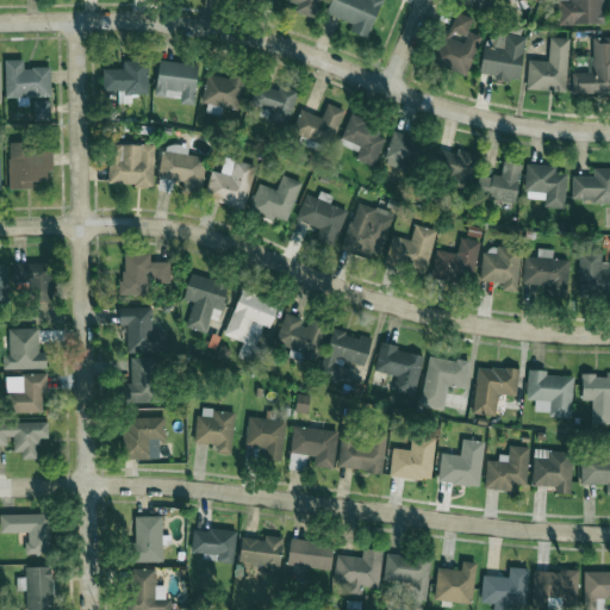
[(285,0),(297,4),(294,12),(315,18),(319,0),(285,0)]
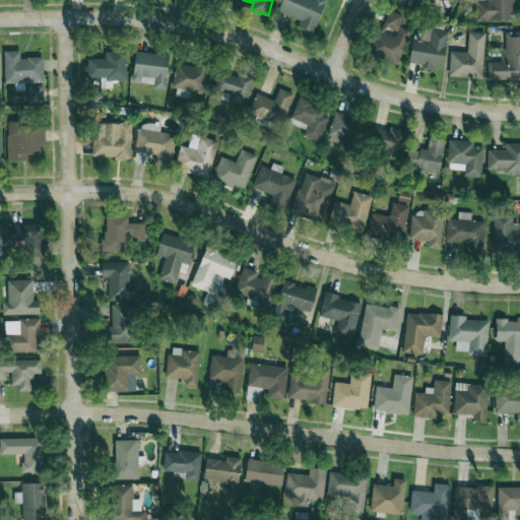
[(281,0),(278,11),(301,20),(298,26),(313,33),(326,0),(281,0)]
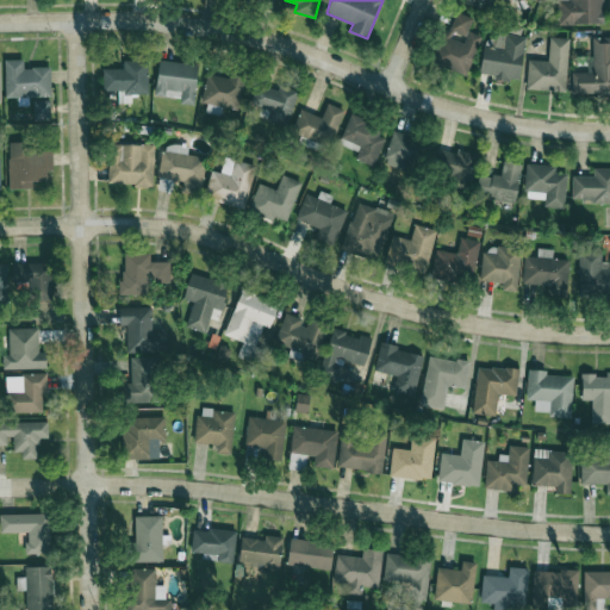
[(492,11),(495,0),(465,0),(465,4),(492,11)]
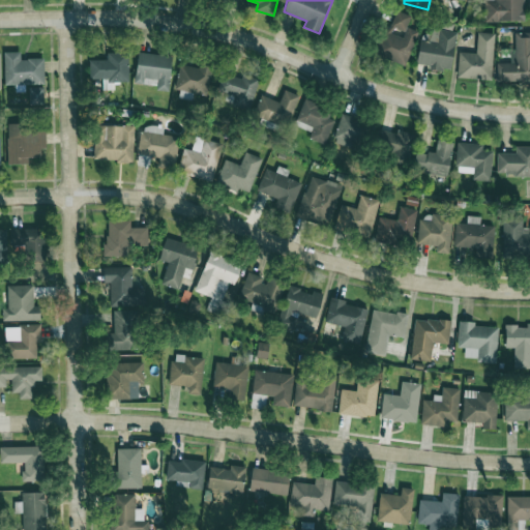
[(523,0),(484,0),(486,22),(524,21),(523,0)]
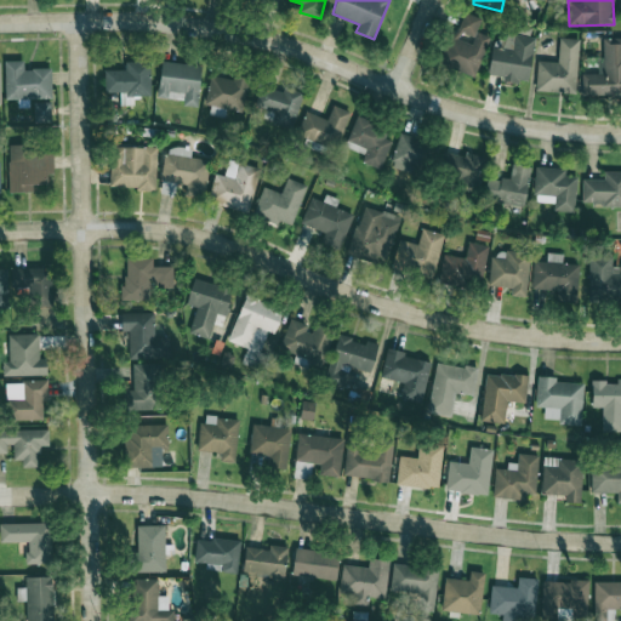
[(491,38),(476,32),(482,18),(463,11),(440,63),(474,78),(491,38)]
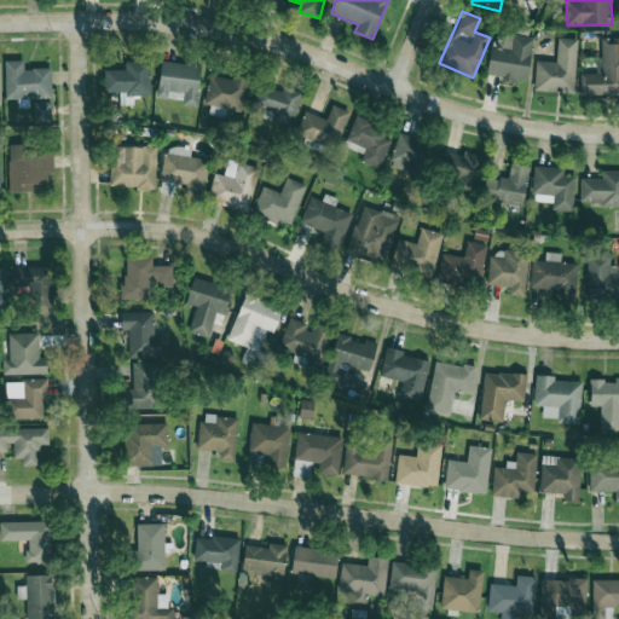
[(526,84),(534,38),(504,33),(501,48),(491,46),(485,76),(526,84)]
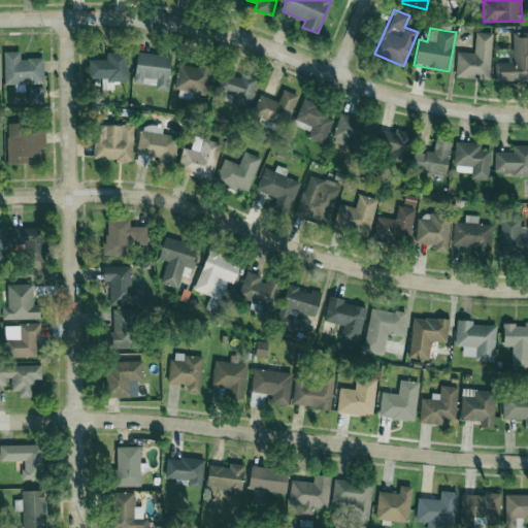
[(492,33),(475,32),(474,53),(456,52),(455,77),(490,78),(492,33)]
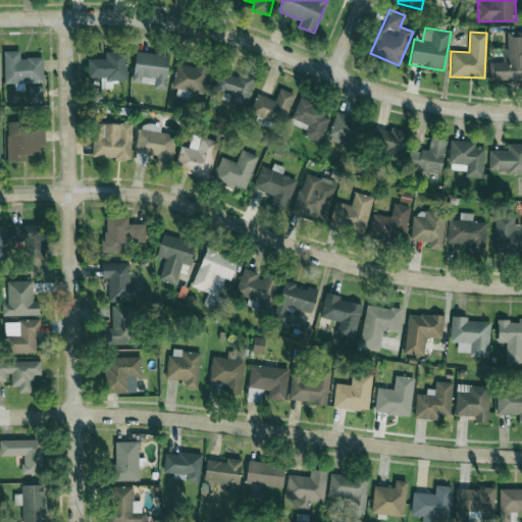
[(521,81),(521,32),(508,32),(508,62),(491,62),(491,81),(521,81)]
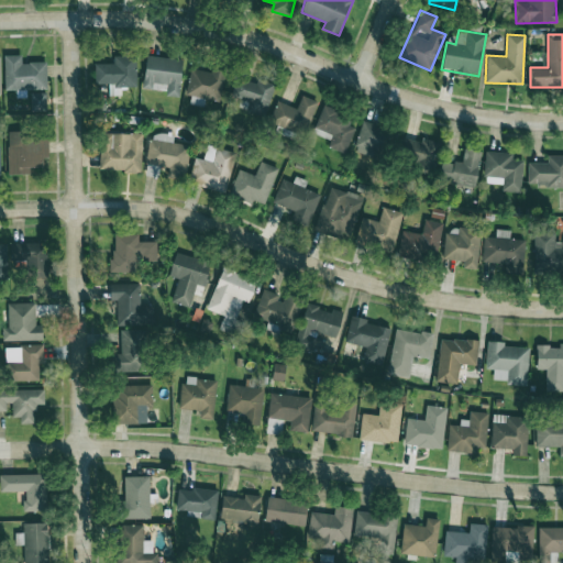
[(47,89),(46,62),(22,63),(21,55),(3,55),(4,90),(47,89)]
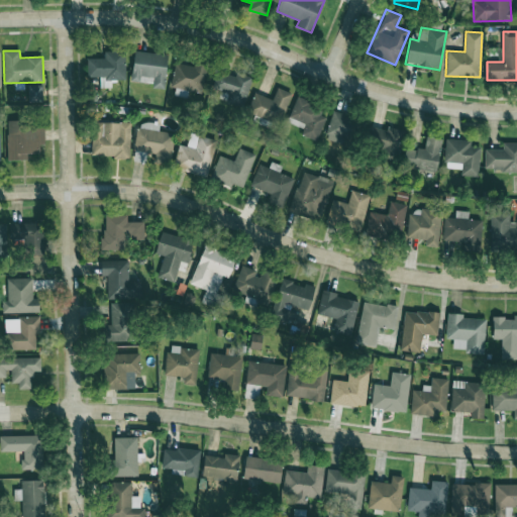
[(163,89),(169,56),(135,50),(130,80),(152,83),(151,87),(163,89)]
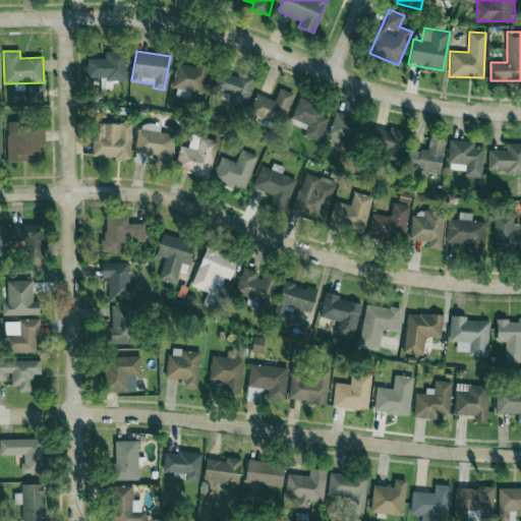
[(126,52),(105,53),(105,58),(88,59),(88,77),(101,77),(101,89),(112,88),(112,80),(126,80),(126,52)]
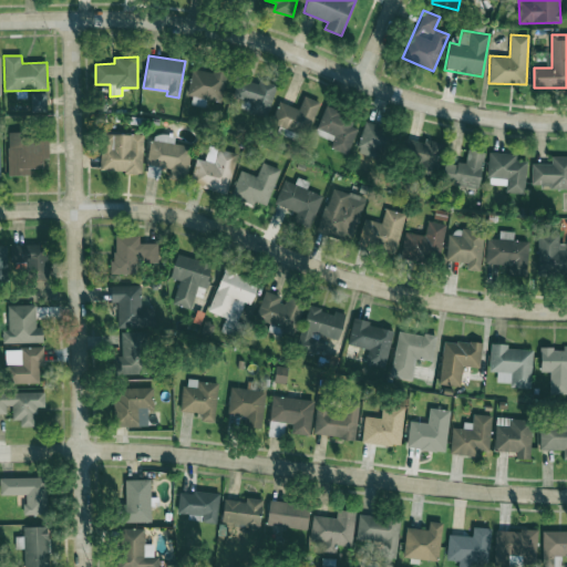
[(187,96),(223,101),(225,72),(191,69),(187,96)]
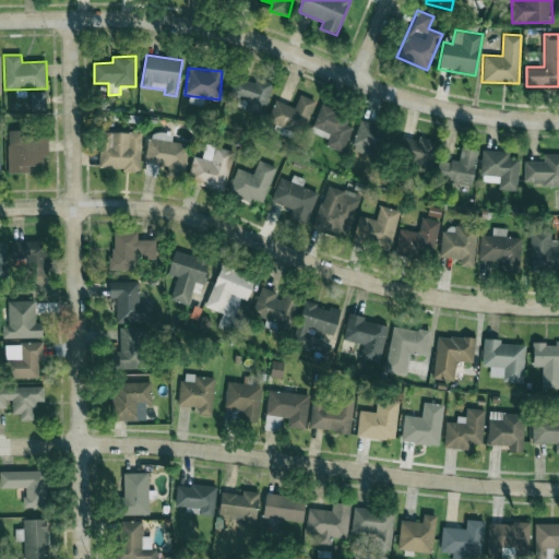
[(263,116),(274,83),(256,78),(254,83),(236,76),(229,95),(247,100),(245,110),(263,116)]
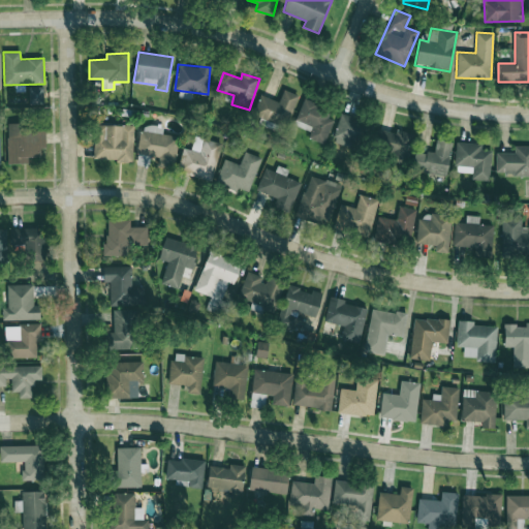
[(28,104),(44,104),(44,87),(28,87),(28,104)]
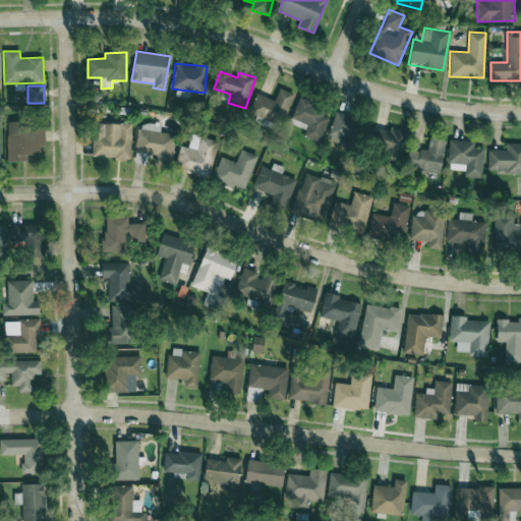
[(294,95),(280,89),(275,101),(257,94),(249,113),(281,126),(294,95)]
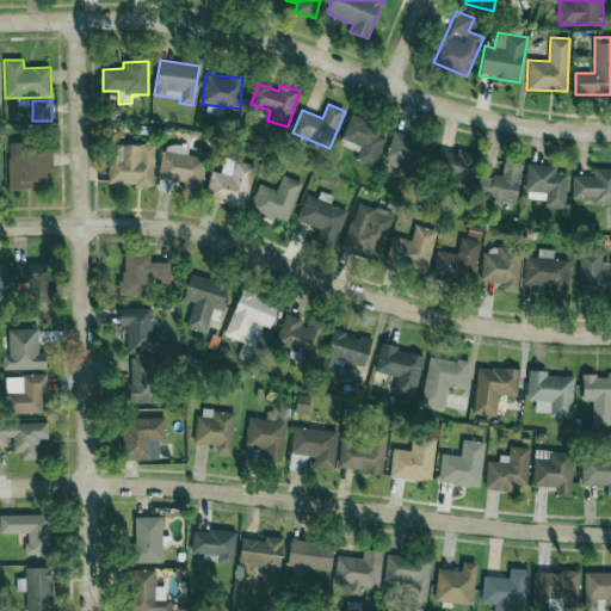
[(357,160),(375,167),(388,131),(350,117),(339,144),(359,153),(357,160)]
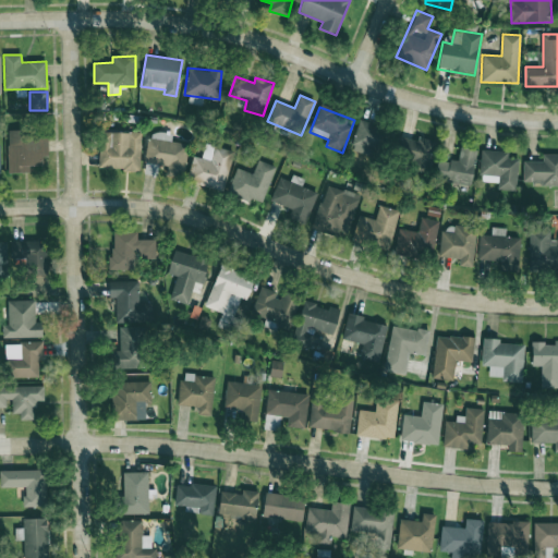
[(140,170),(141,133),(100,131),(99,169),(140,170)]
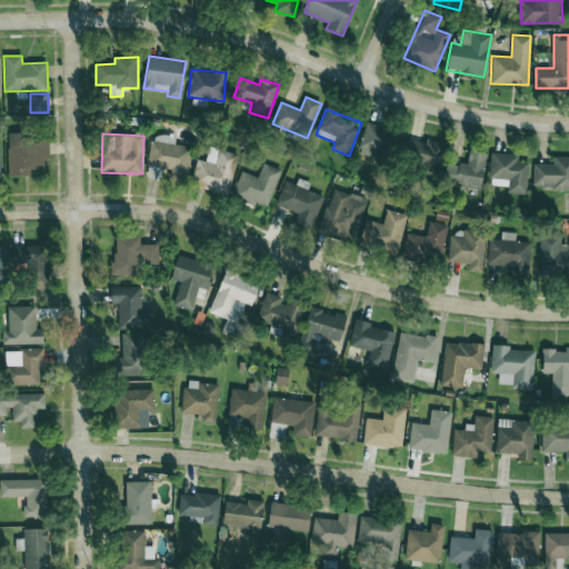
[(192,147),(175,143),(176,137),(152,133),(146,177),(159,179),(161,169),(170,170),(169,178),(187,181),(192,147)]
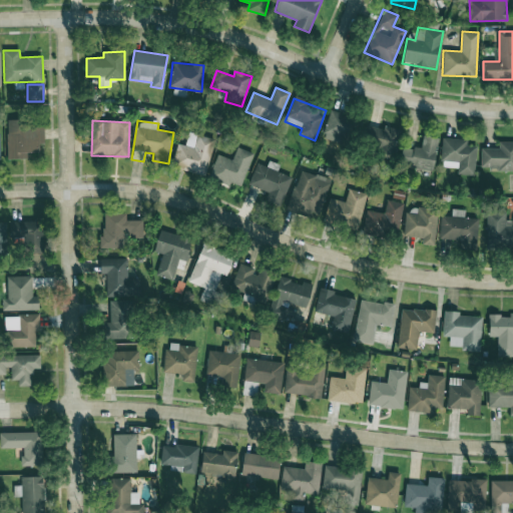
[(27,159),(27,152),(39,152),(39,143),(44,143),(44,121),(7,122),(8,159),(27,159)]
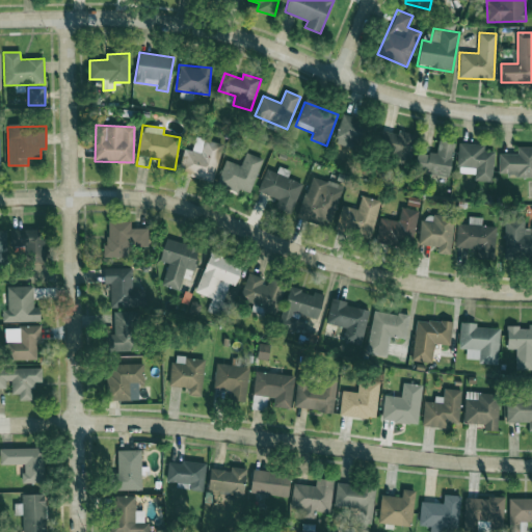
[(378,145),(391,150),(388,157),(407,163),(417,136),(399,130),(397,135),(384,130),(378,145)]
